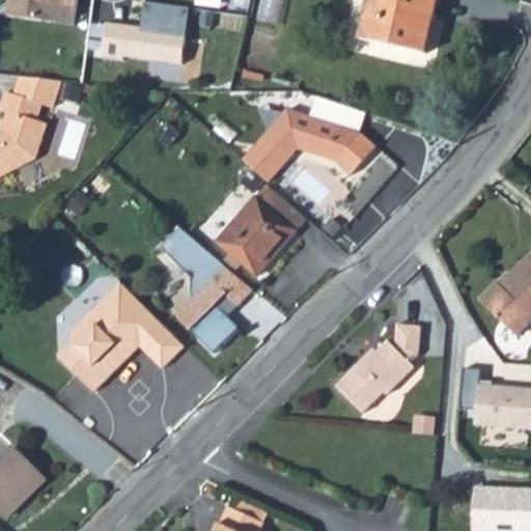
[(8,0),(6,17),(75,26),(77,0),(8,0)]
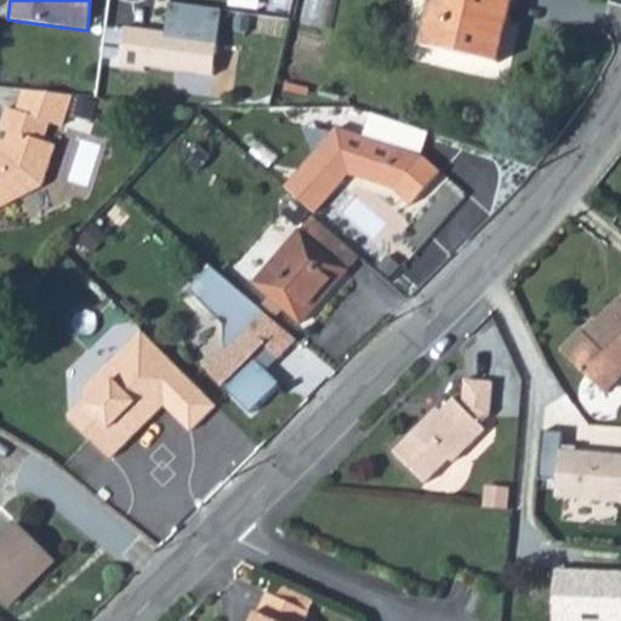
[(307,0),(303,18),(334,26),(339,0),(307,0)]
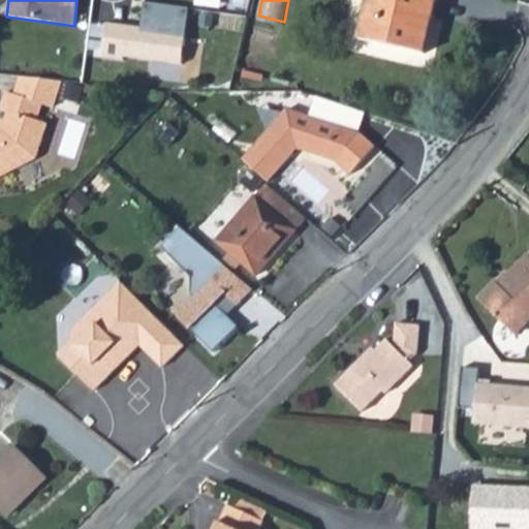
[(364,20),(365,0),(350,0),(350,20),(364,20)]
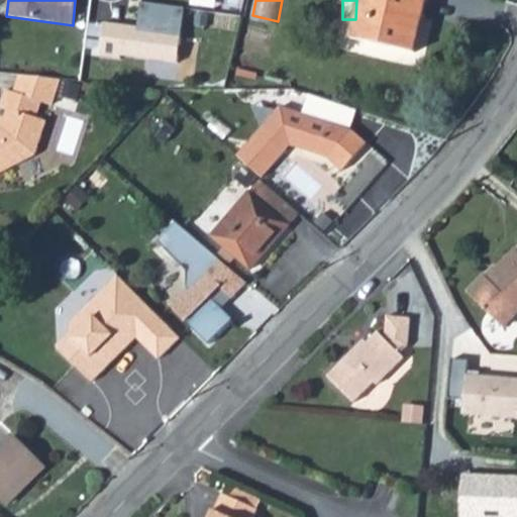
[(363,0),(354,38),(410,52),(417,19),(423,20),(427,0),(363,0)]
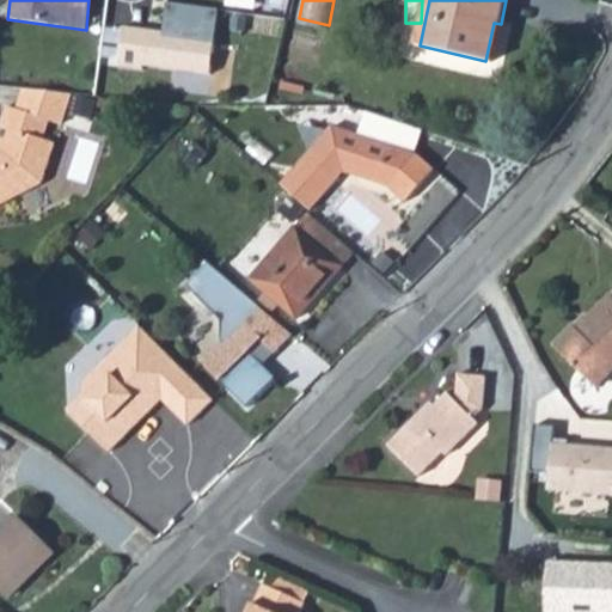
[(164,35),(124,30),(118,68),(142,72),(144,67),(212,77),(220,11),(169,5),(164,35)]
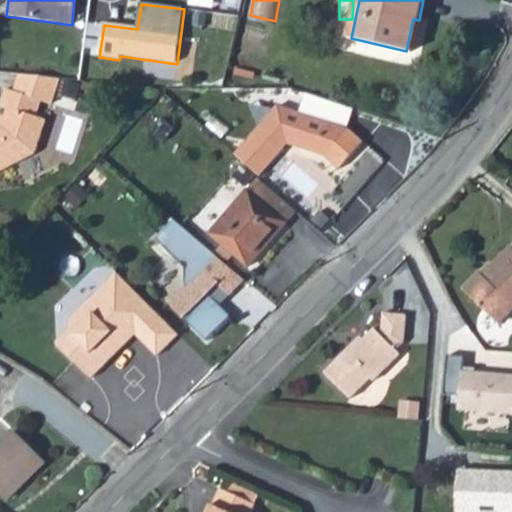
[(413,19),(406,51),(412,52),(419,20),(413,19)]
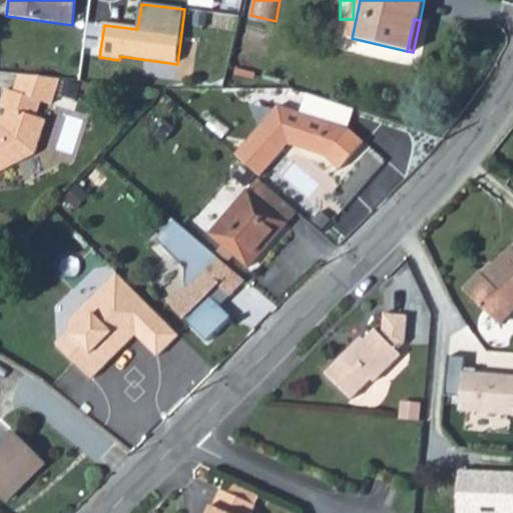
[(23,76),(18,93),(43,102),(53,105),(61,80),(23,76)]
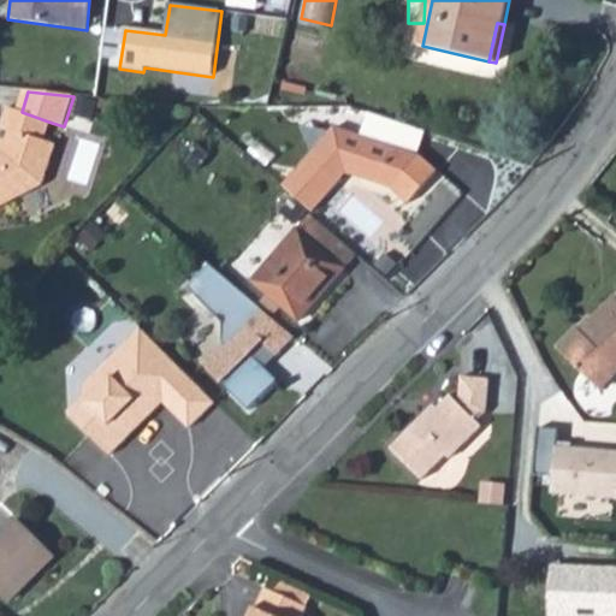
[(349,106),(345,125),(363,129),(367,110),(349,106)]
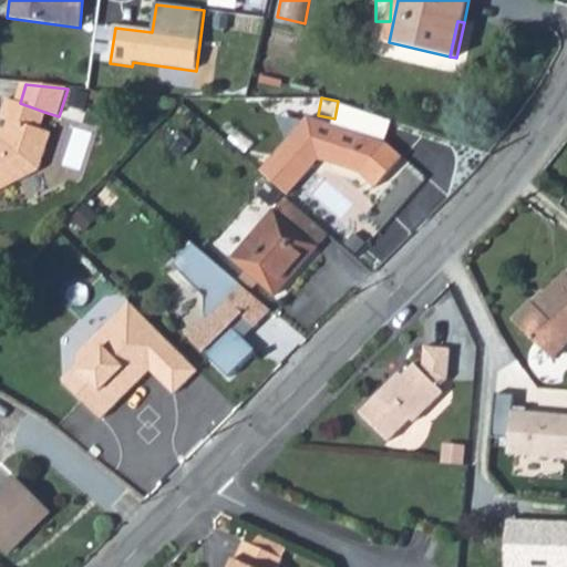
[(4,138),(0,140),(0,189),(39,171),(51,136),(41,132),(48,113),(20,103),(9,100),(2,117),(12,121),(9,129),(4,138)]
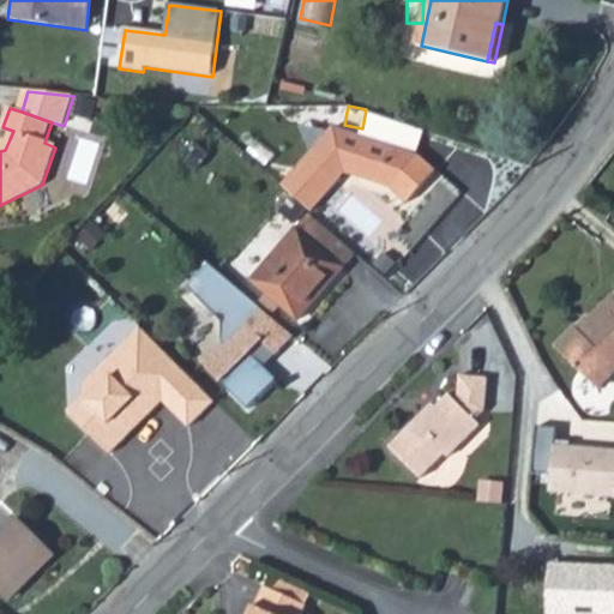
[(284,187),(313,212),(347,174),(405,193),(435,160),(419,154),(425,133),(368,116),(362,137),(335,128),(284,187)]
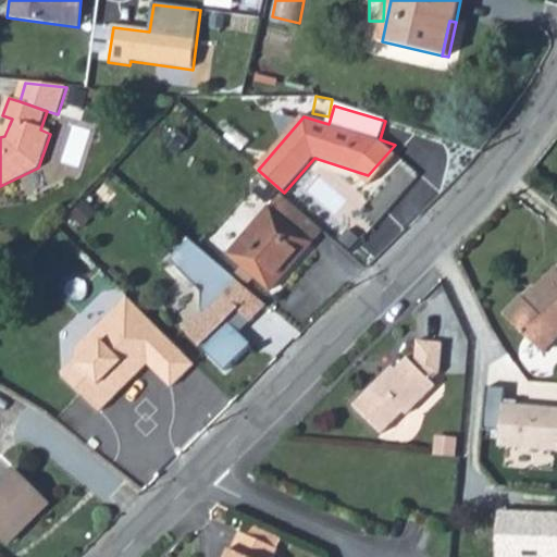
[(282,196),(230,256),(271,291),(323,231),(282,196)]
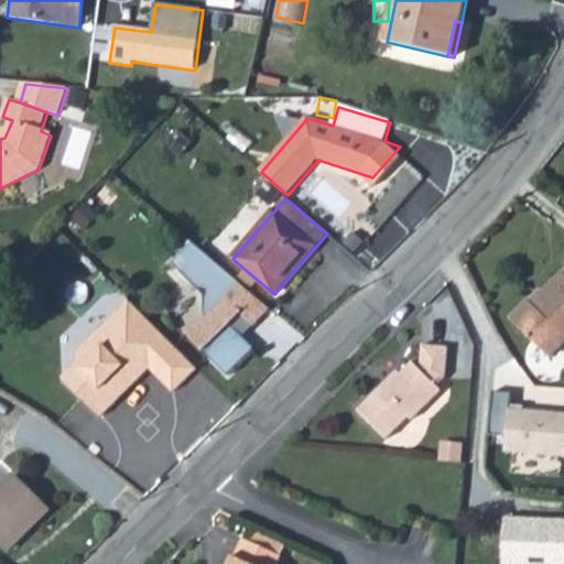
[(192,241),(171,263),(203,294),(204,314),(185,332),(228,375),(253,348),(230,324),(241,312),(253,324),(269,307),(192,241)]
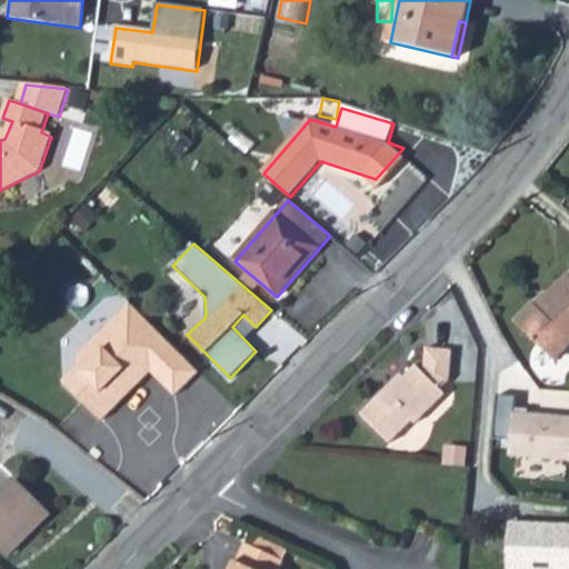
[(532,303),(515,321),(553,359),(568,342),(568,277),(565,273),(545,296),(547,298),(538,309),(532,303)]
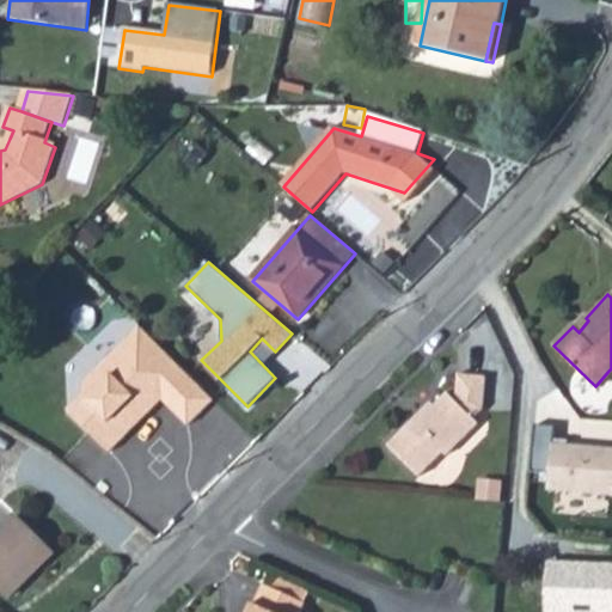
[(214,398),(140,325),(127,338),(134,344),(103,374),(91,374),(81,385),(81,398),(68,410),(110,452),(126,436),(121,432),(158,393),(163,398),(189,424),(214,398)]
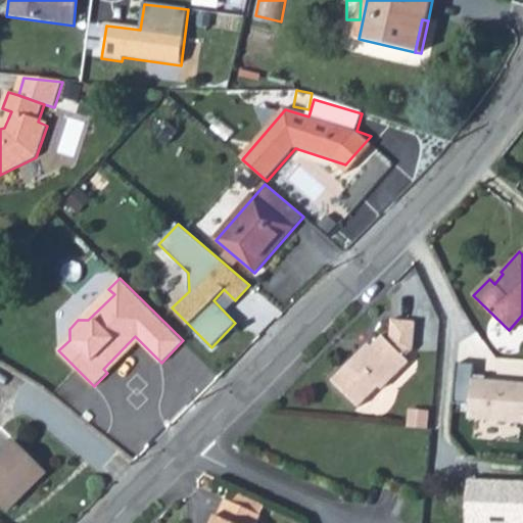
[(114,294),(108,289),(78,320),(88,320),(114,294)]
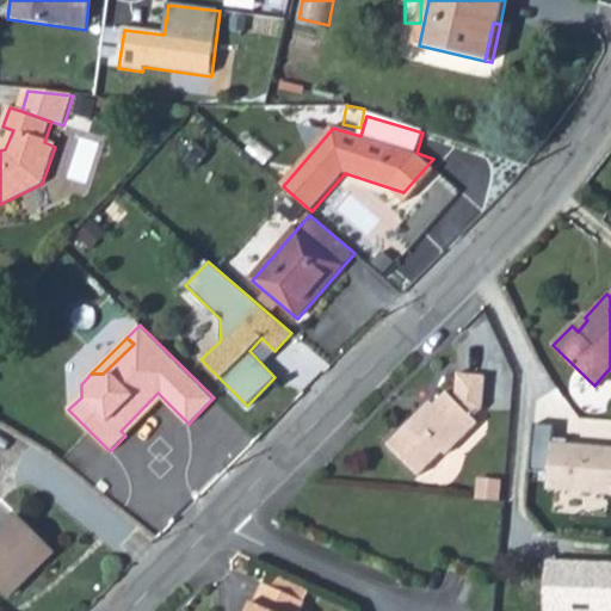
[(423,411),(386,448),(418,479),(442,454),(444,457),(476,425),(471,420),(480,411),(483,378),(456,376),(454,399),(451,401),(445,395),(432,408),(426,414),(423,411)]
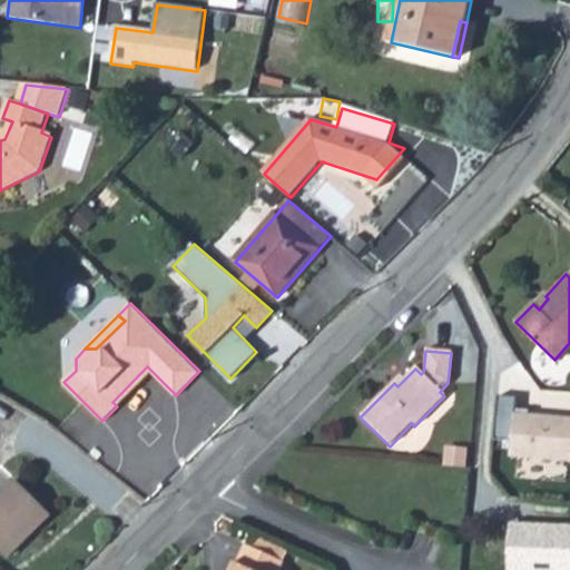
[(112,402),(117,406),(151,371),(147,366),(112,402)]
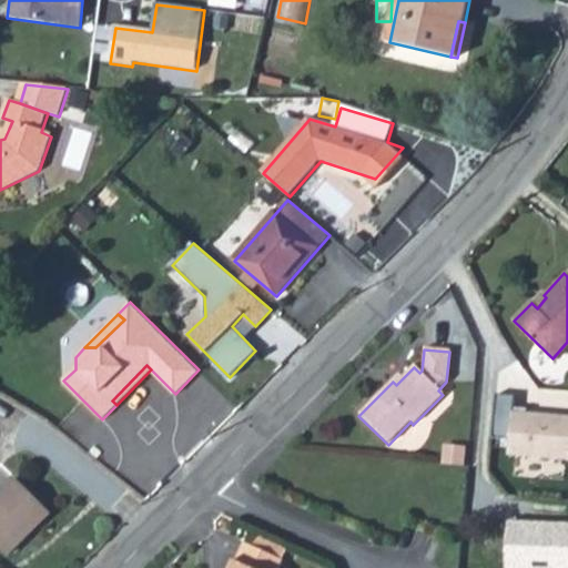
[(402,379),(398,376),(393,382),(396,385),(402,379)]
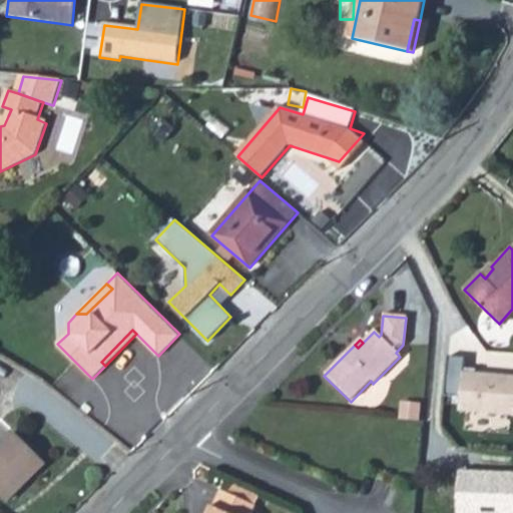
[(512,416),(512,375),(462,370),(464,358),(448,356),(444,393),(462,396),(461,412),(512,416)]
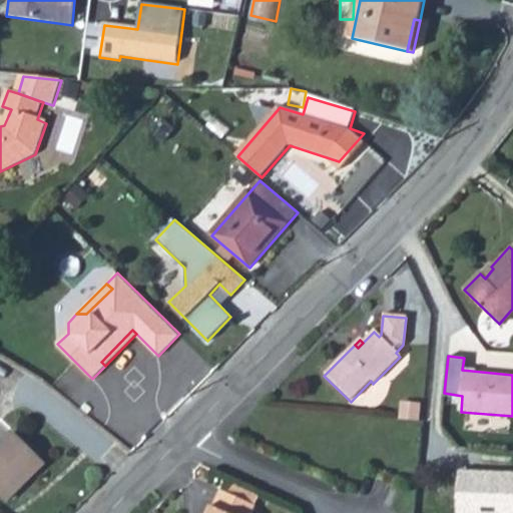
[(14,432),(0,446),(0,494),(7,501),(44,462),(14,432)]
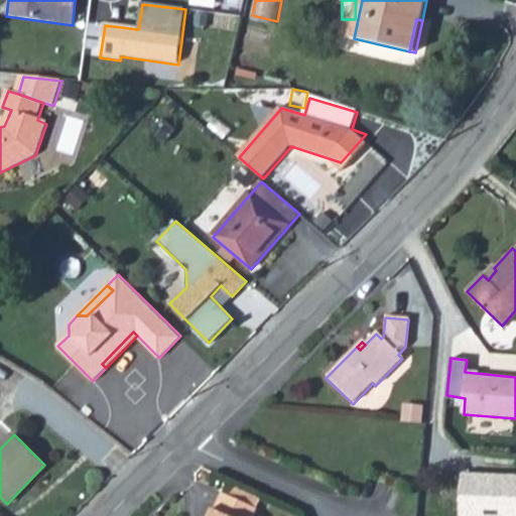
[(515,515),(515,474),(461,472),(458,515),(515,515)]
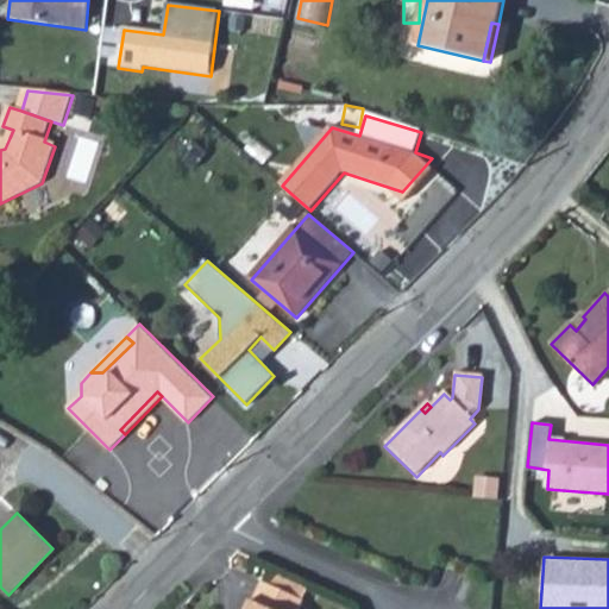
[(300,608),(303,602),(263,583),(255,603),(252,603),(249,608),(300,608)]
